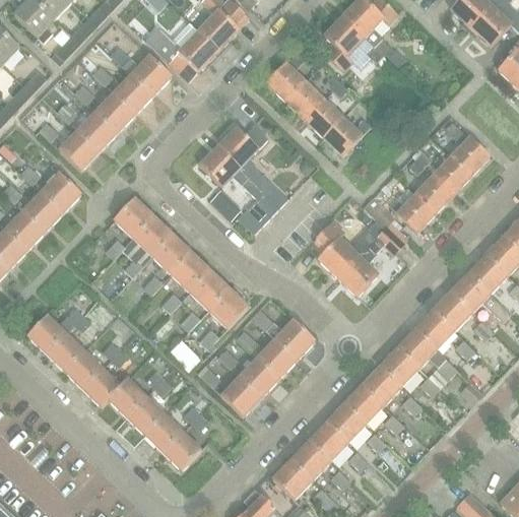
[(27,0),(13,16),(36,38),(42,44),(51,35),(45,28),(53,19),(31,0),(27,0)]
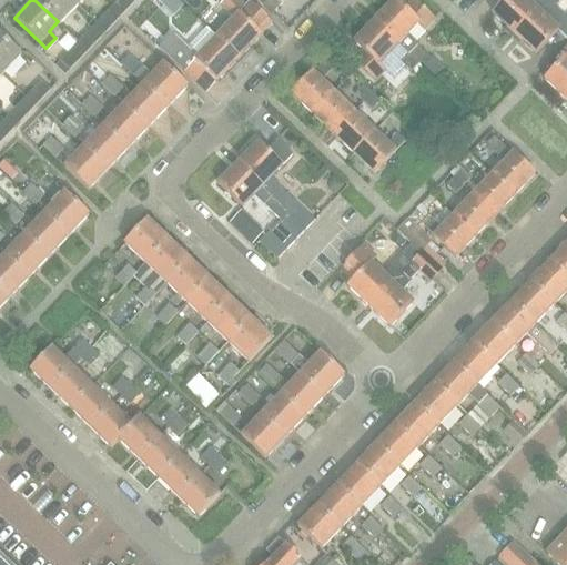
[(34,0),(58,21),(78,1),(77,0),(34,0)]
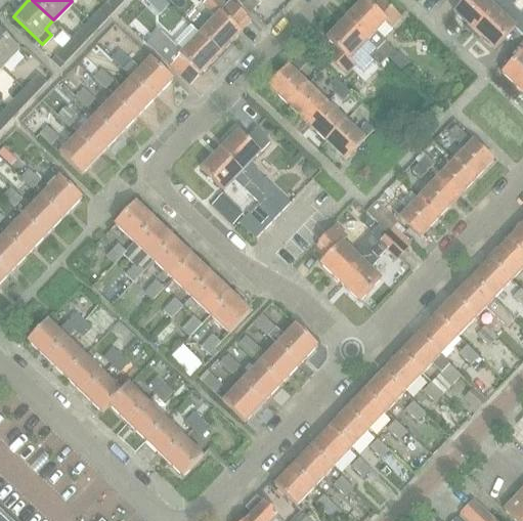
[(106,0),(101,5),(111,13),(123,0),(106,0)]
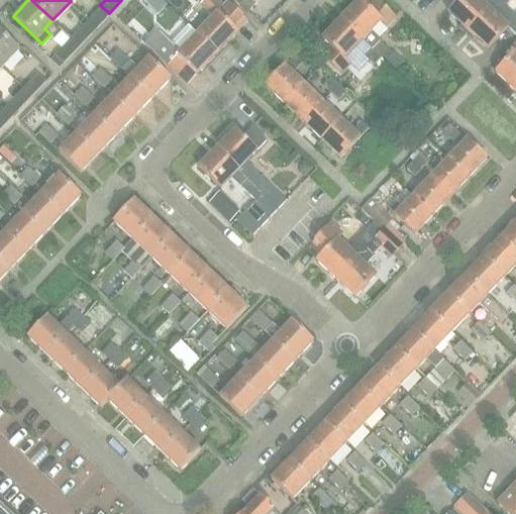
[(211,14),(196,30),(195,31),(215,52),(236,29),(235,28),(245,17),(227,0),(224,3),(220,0),(219,1),(218,0),(201,0),(199,2),(211,14)]
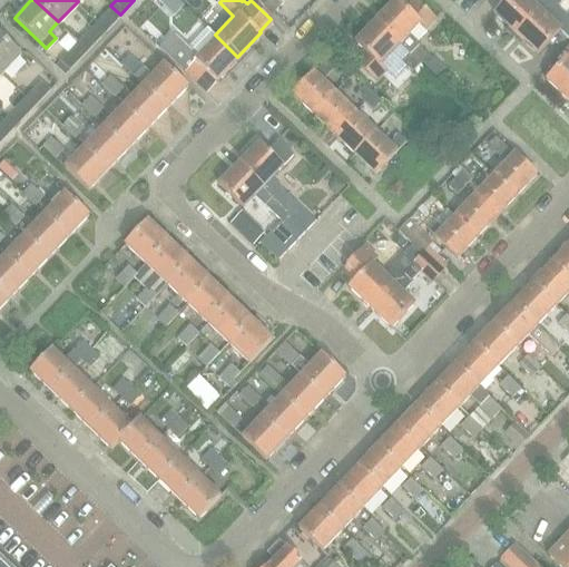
[(270,0),(265,6),(272,10),(282,0),(270,0)]
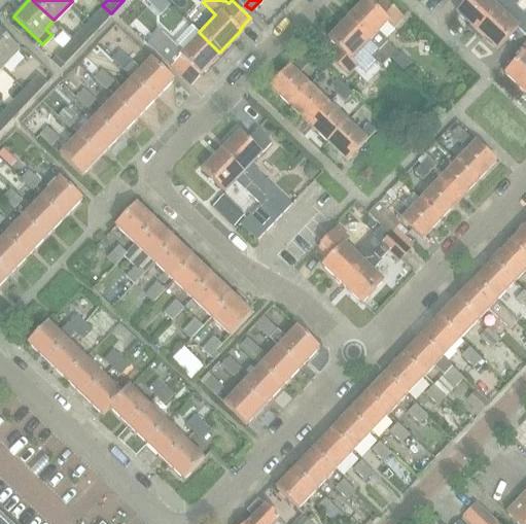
[(361,0),(345,18),(367,40),(377,48),(386,58),(400,71),(410,62),(399,53),(398,55),(393,49),(394,48),(385,40),(386,38),(378,30),(387,21),(391,24),(400,14),(385,0),(378,0),(372,6),(365,0),(361,0)]
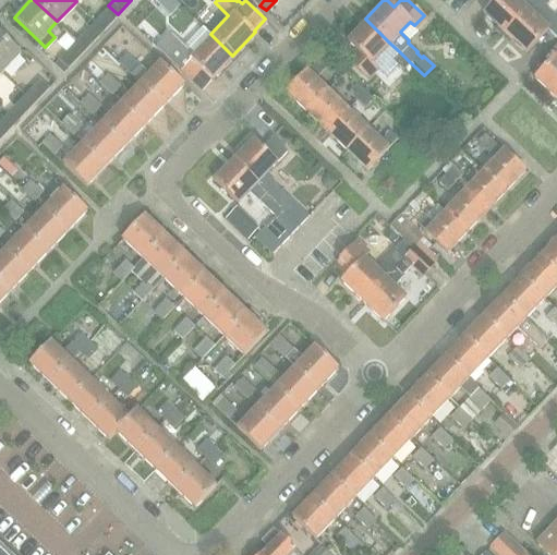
[(494,0),(483,13),(503,32),(527,8),(535,0),(494,0)]
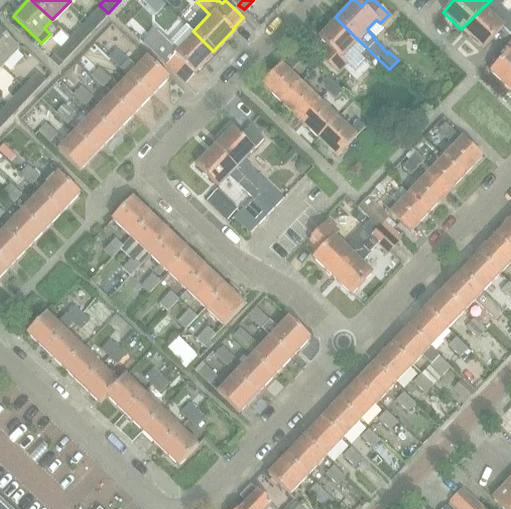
[(483,8),(461,30),(480,47),(501,25),(510,34),(510,33),(510,15),(499,5),(492,0),(490,0),(483,8)]
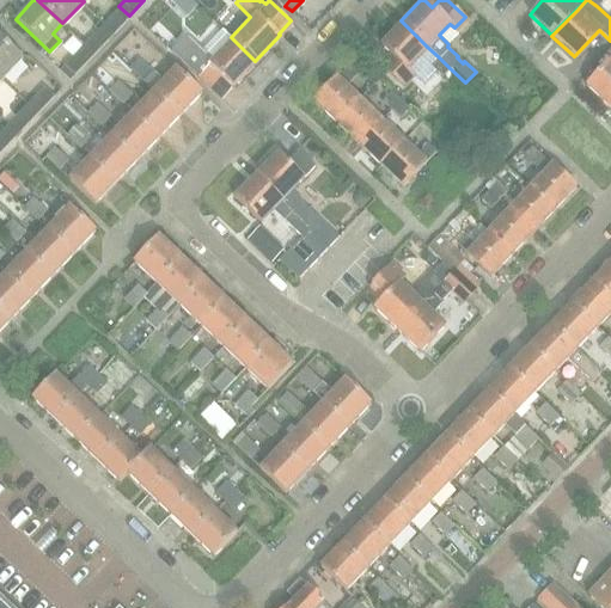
[(118,6),(98,26),(110,37),(129,16),(118,6)]
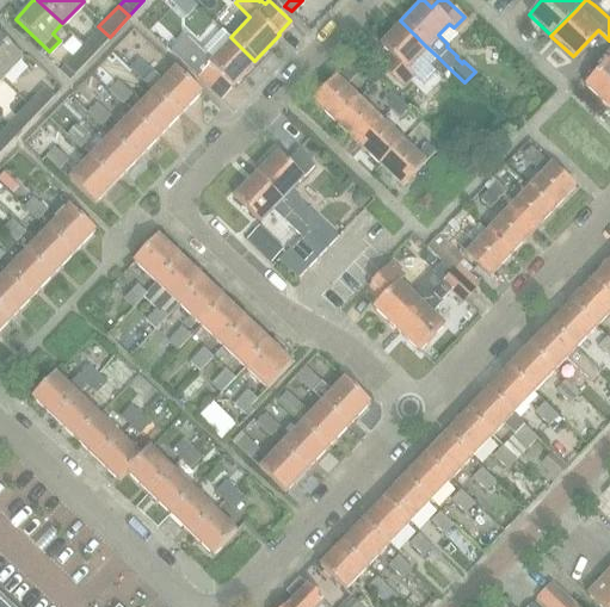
[(426,47),(400,20),(379,42),(388,53),(380,62),(401,82),(411,72),(407,67),(426,47)]
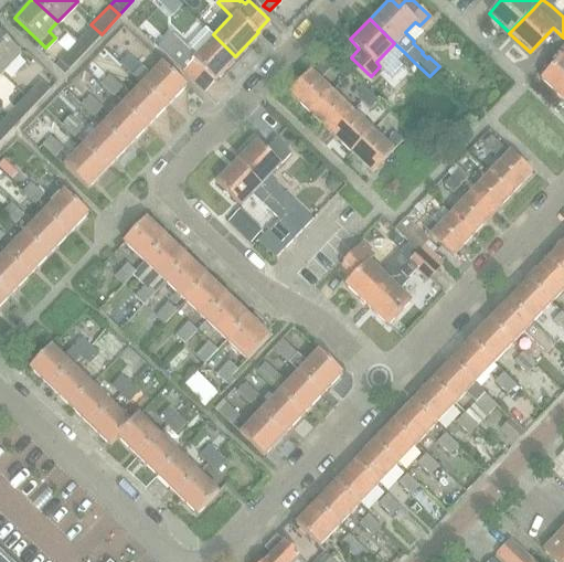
[(91,24),(73,44),(83,53),(102,34),(91,24)]
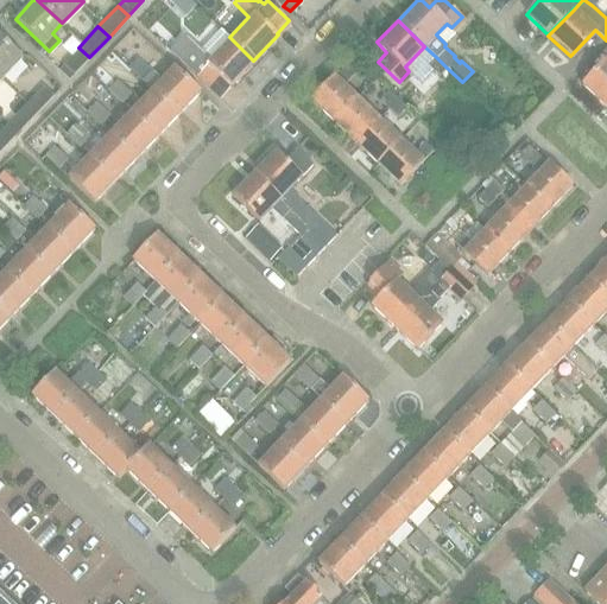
[(229,37),(231,36),(221,26),(202,46),(185,32),(169,49),(195,75),(219,96),(253,61),(229,37)]
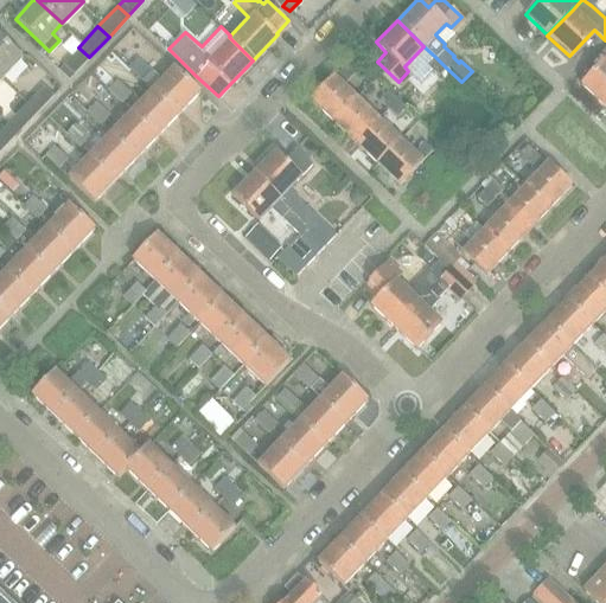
[(0,72),(2,75),(21,56),(0,36),(0,72)]
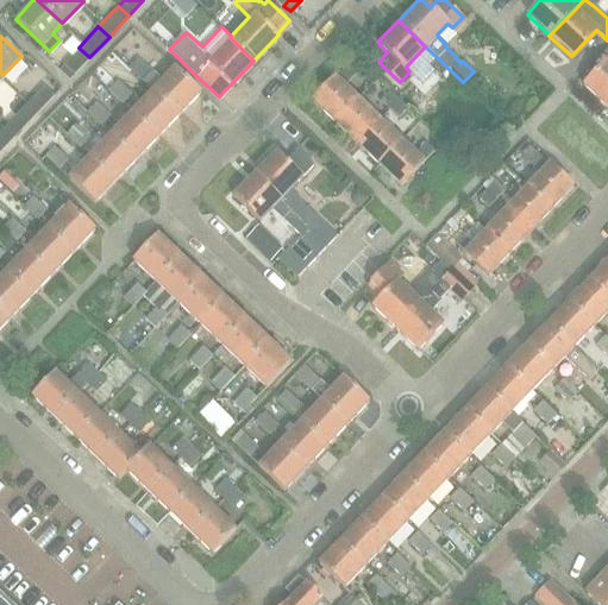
[(89,57),(79,48),(58,68),(69,79),(89,57)]
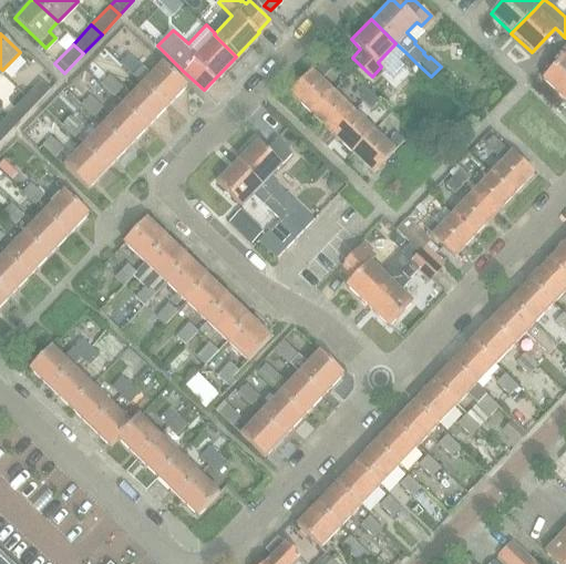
[(119,62),(142,83),(166,105),(185,85),(162,62),(150,74),(127,53),(119,62)]
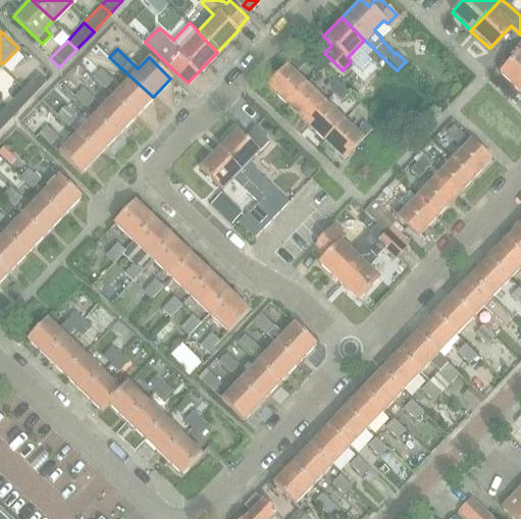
[(265,86),(287,106),(304,83),(294,72),(302,62),(309,56),(301,50),(295,56),(287,64),(285,63),(265,86)]
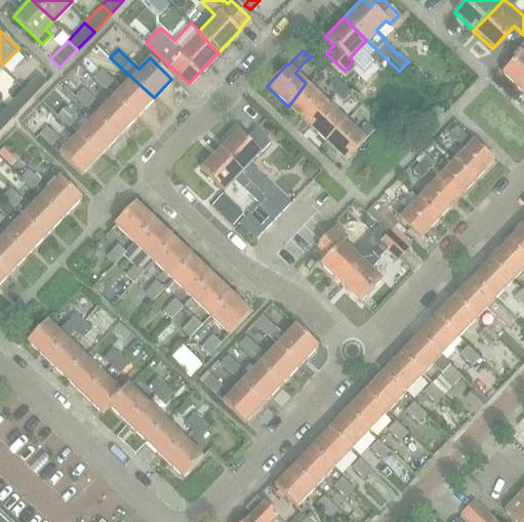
[(502,73),(522,91),(523,88),(523,50),(502,73)]
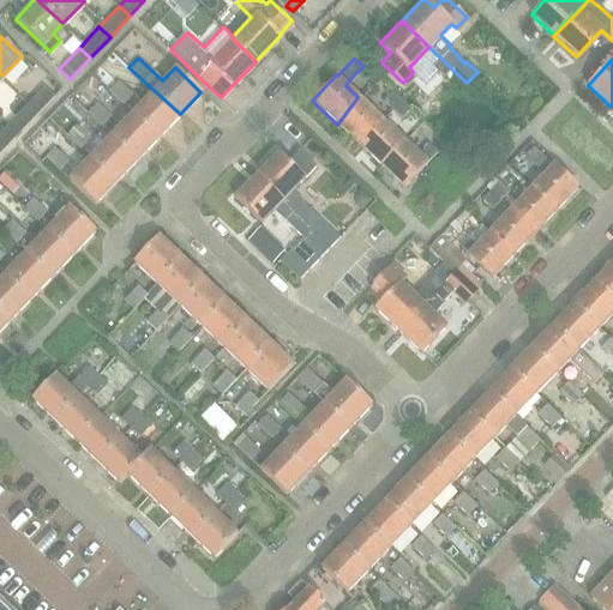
[(91,71),(124,103),(133,92),(118,78),(115,82),(97,65),(91,71)]
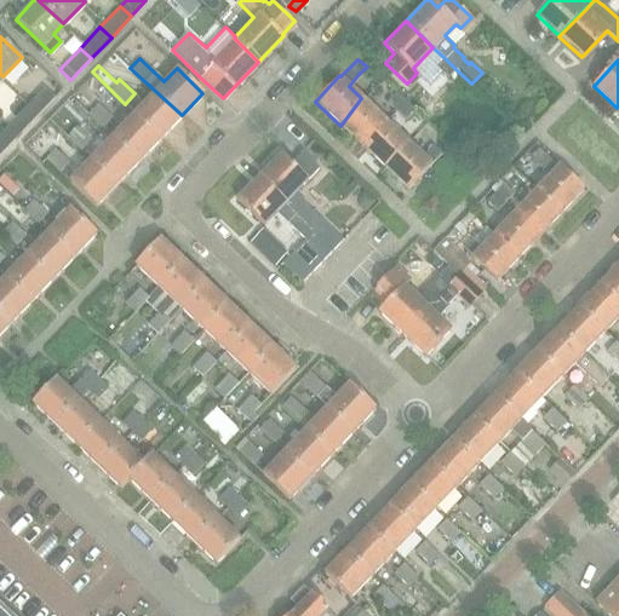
[(44,85),(24,105),(35,115),(55,96),(44,85)]
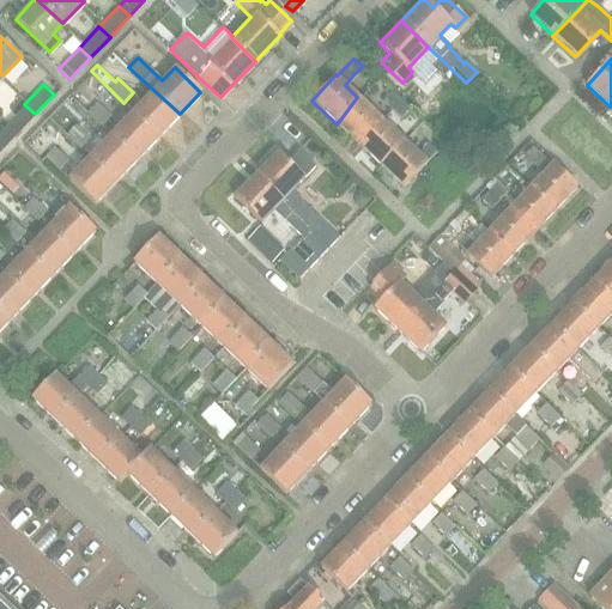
[(392,89),(382,99),(392,108),(401,97),(392,89)]
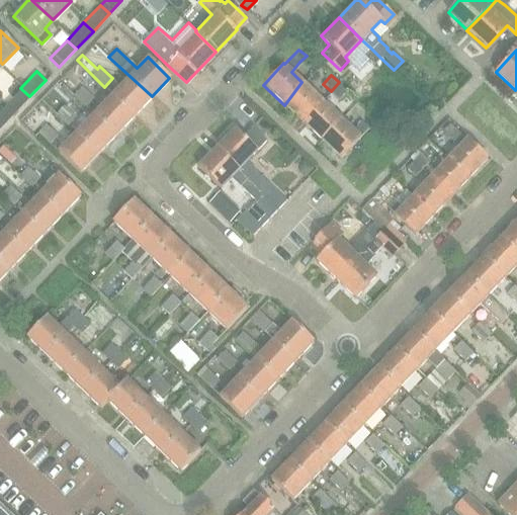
[(130,76),(111,95),(134,115),(152,96),(130,76)]
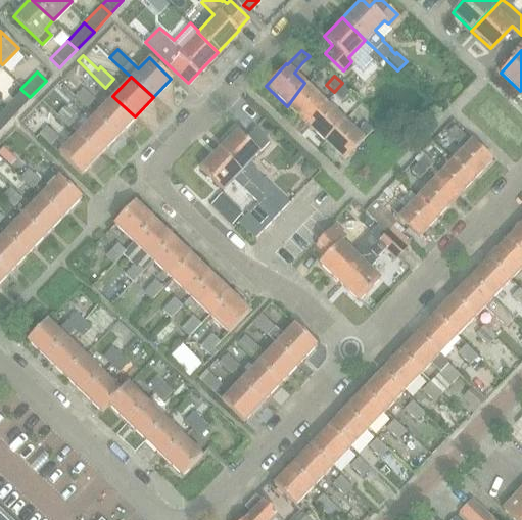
[(287,106),(304,122),(324,100),(304,83),(287,106)]
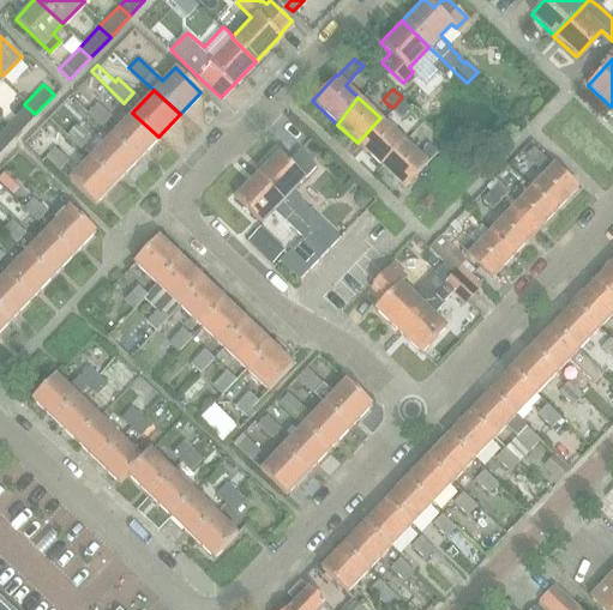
[(402,97),(392,108),(402,116),(412,106),(402,97)]
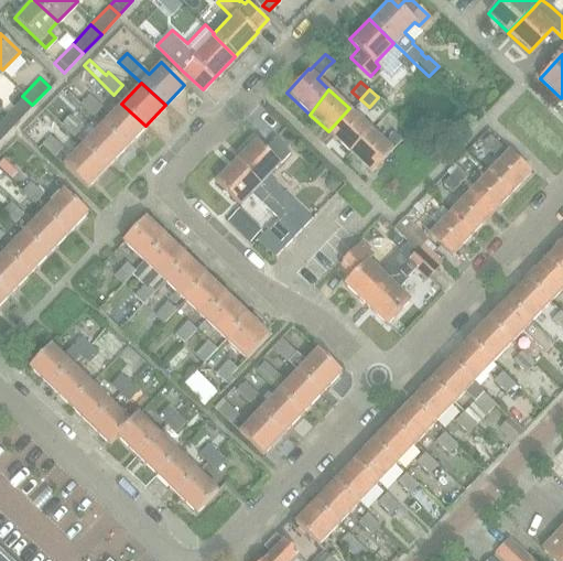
[(79,103),(95,115),(103,105),(88,93),(79,103)]
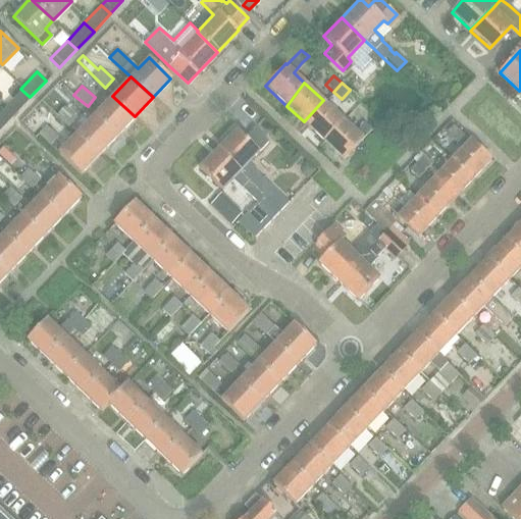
[(20,89),(4,106),(13,114),(30,97),(20,89)]
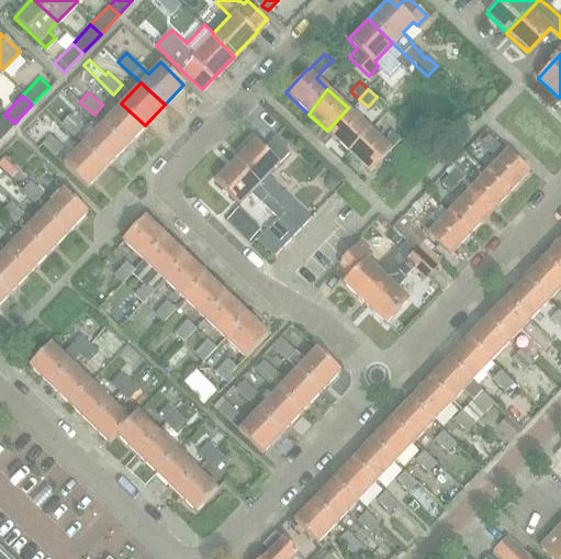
[(121,103),(102,123),(127,144),(145,125),(121,103)]
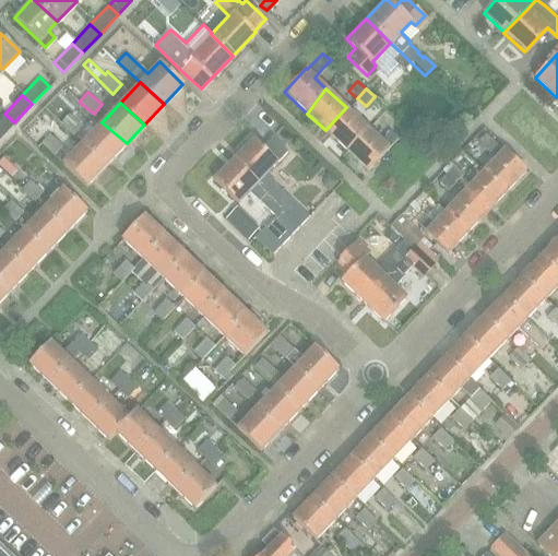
[(325,130),(347,151),(369,129),(367,128),(363,123),(346,107),(325,130)]
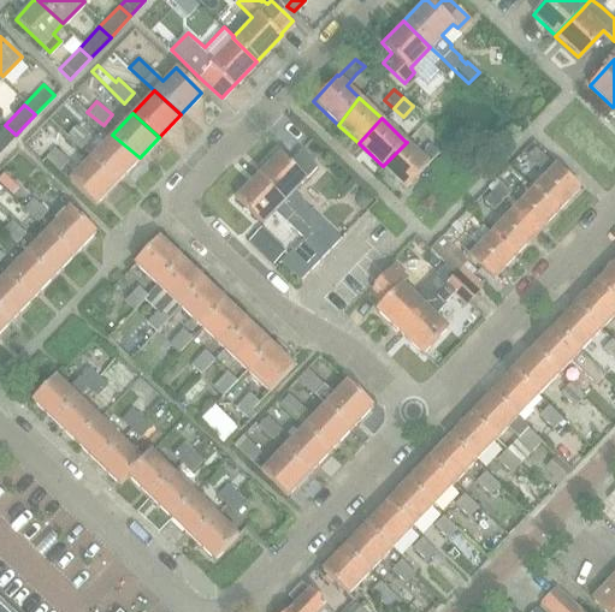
[(75,124),(65,134),(81,148),(90,138),(75,124)]
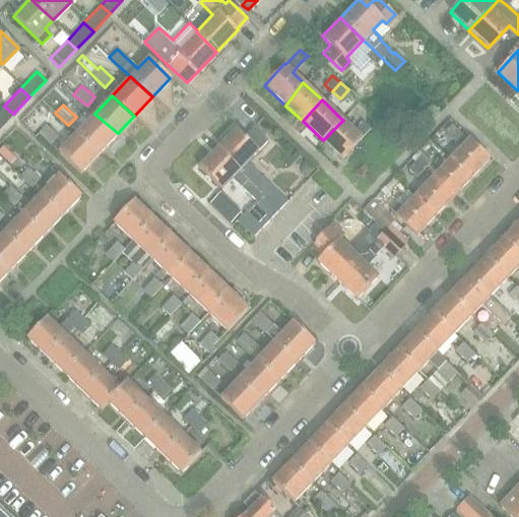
[(4,106),(0,109),(0,127),(13,114),(4,106)]
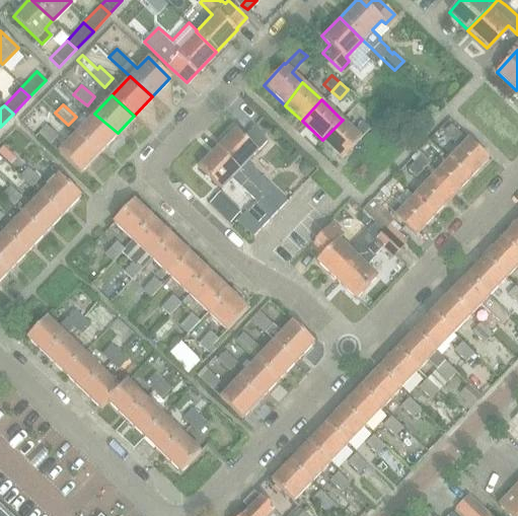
[(94,114),(76,132),(97,153),(118,133),(94,114)]
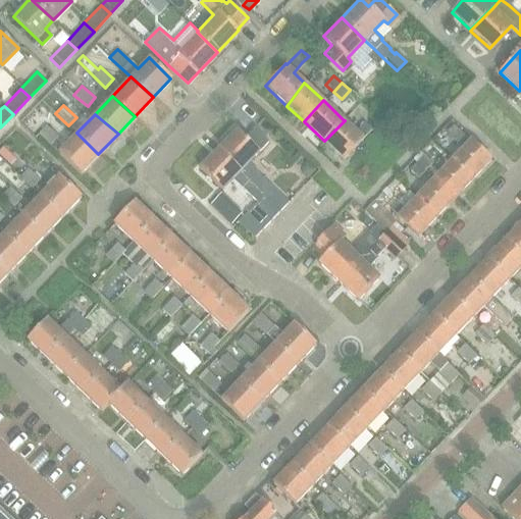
[(345,120),(324,141),(343,158),(363,137),(362,136),(370,126),(363,120),(355,130),(345,120)]
